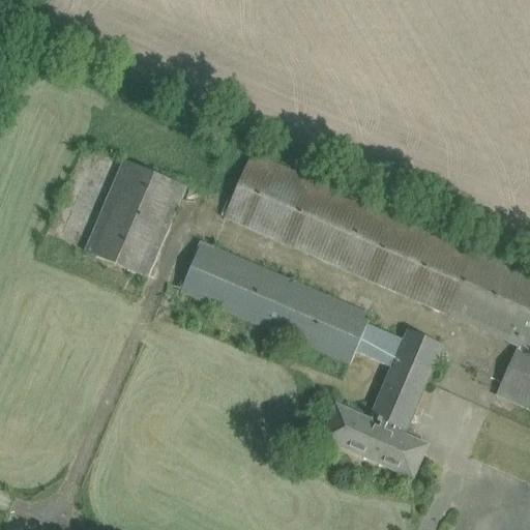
[(529,276),(255,150),(227,213),(529,351),(529,276)]
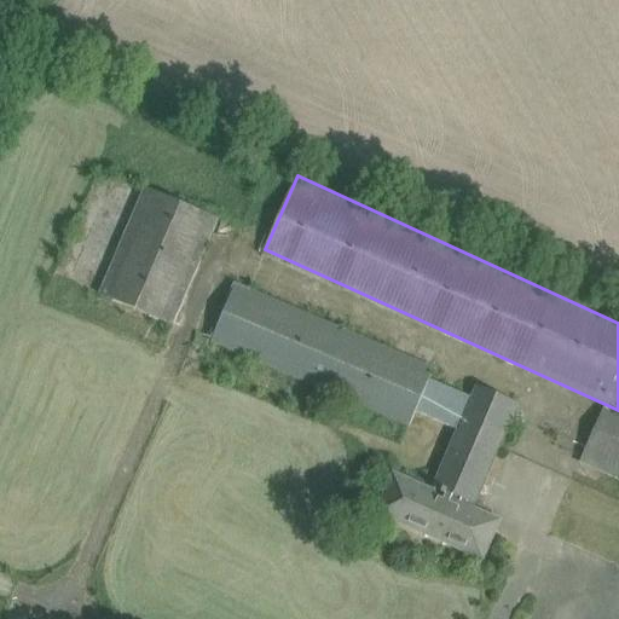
[(218,220),(144,189),(99,294),(173,325),(218,220)]
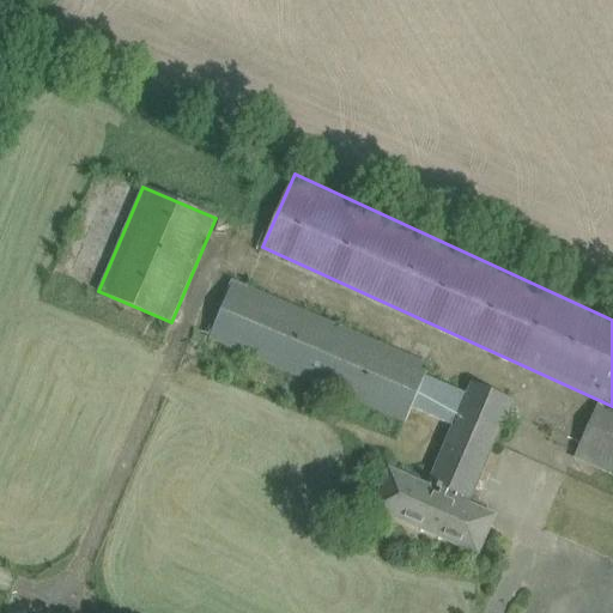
[(430,364),(236,275),(210,333),(406,422),(412,407),(456,426),(468,394),(425,375),(430,364)]
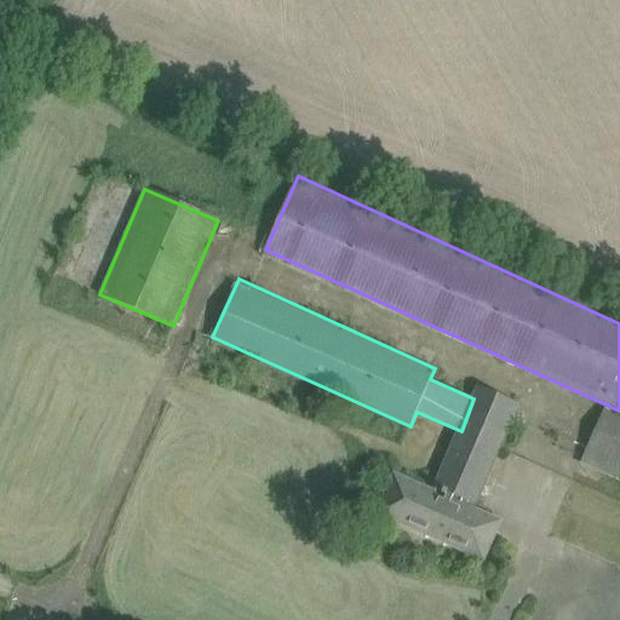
[(516,406),(478,389),(474,399),(461,431),(432,494),(392,477),(377,515),(465,552),(468,546),(486,555),(500,521),(471,509),(474,503),(475,504),(516,406)]
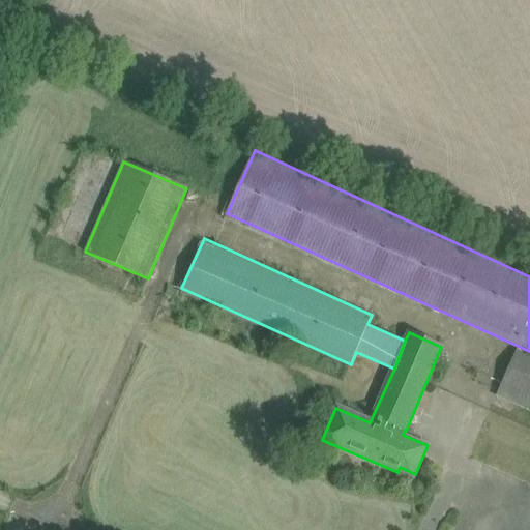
[(529,356),(517,351),(496,398),(507,403),(508,402),(529,411),(529,356)]
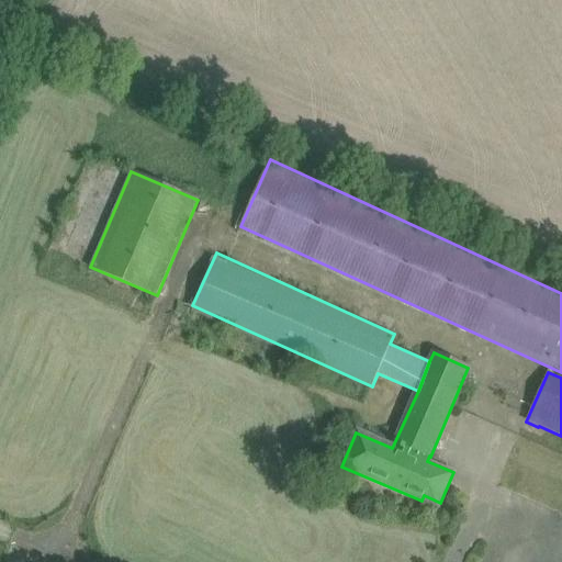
All buildings are outlined.
